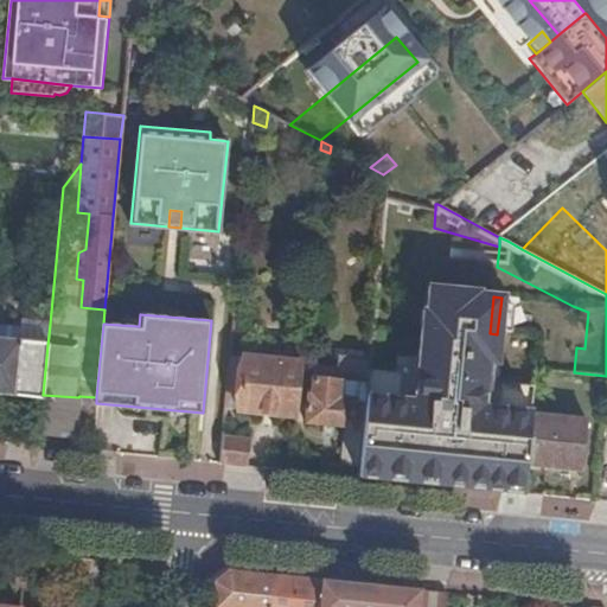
[(0,324),(0,339),(48,345),(50,324),(20,320),(19,327),(0,324)]
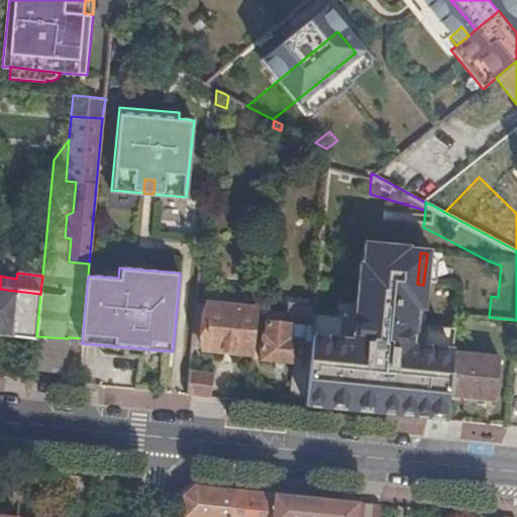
[(0,334),(36,338),(36,336),(40,294),(0,289),(0,334)]
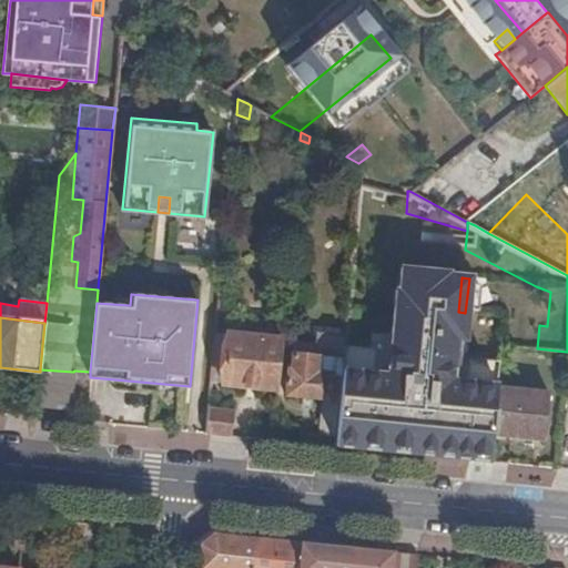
[(318,434),(335,435),(337,424),(341,381),(344,348),(345,334),(315,332),(314,342),(313,355),(292,354),(291,365),(287,365),(285,395),(322,399),(318,434)]
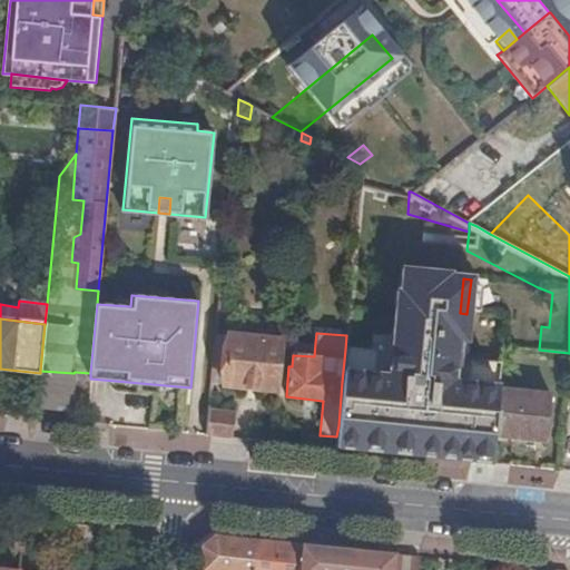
[(225,385),(277,391),(282,340),(227,335),(227,342),(223,383),(223,385),(225,385)]
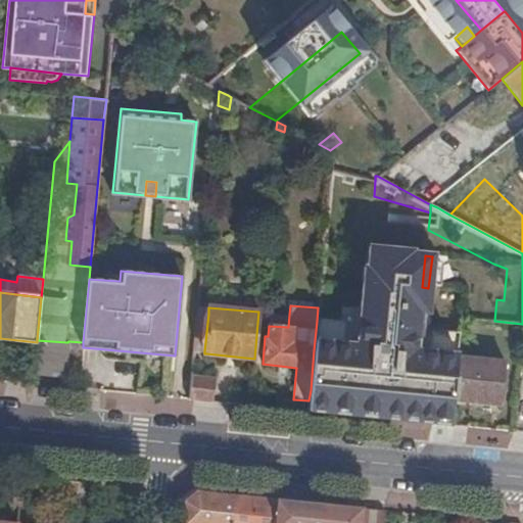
[(363,314),(359,350),(367,350),(367,355),(379,357),(396,358),(409,359),(414,314),(370,310),(370,315),(363,314)]
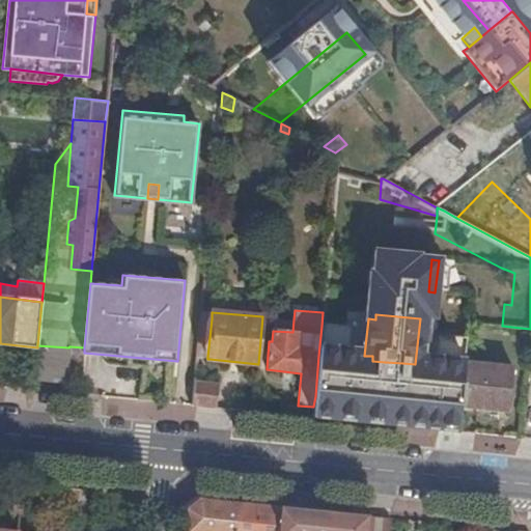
[(207,357),(212,318),(200,316),(196,356),(207,357)]
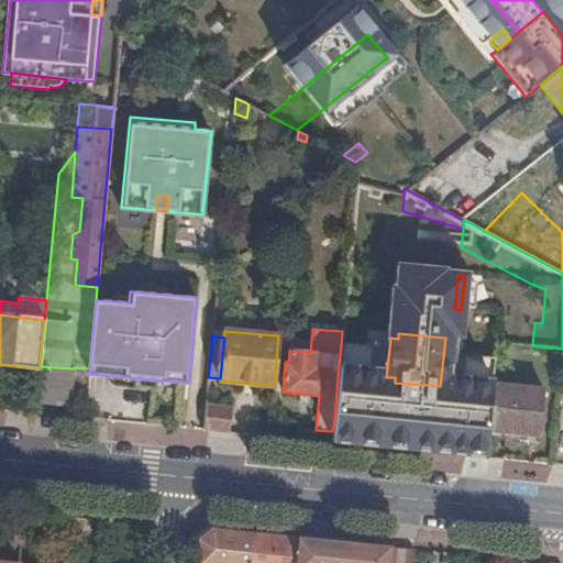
[(290,338),(289,351),(310,352),(311,339),(290,338)]
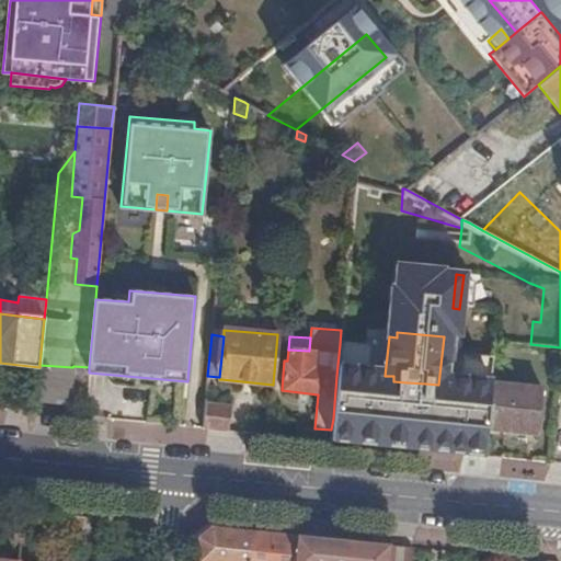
[(340,344),(336,376),(353,377),(355,346),(340,344)]
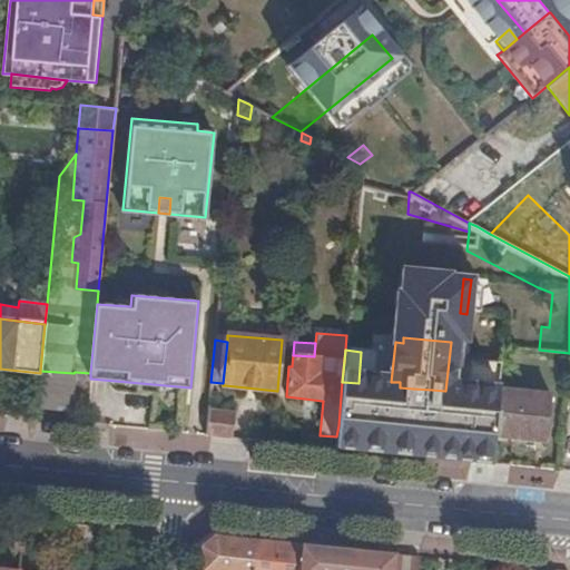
[(70,405),(87,406),(90,379),(90,373),(75,372),(74,373),(40,371),(40,373),(37,408),(70,411),(70,405)]
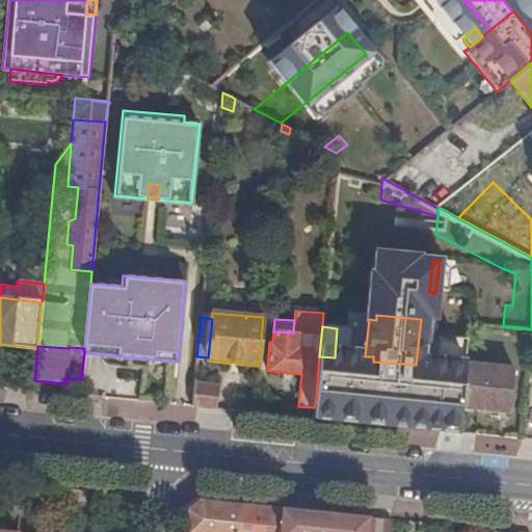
[(209,368),(210,360),(208,360),(208,357),(196,356),(196,367),(209,368)]
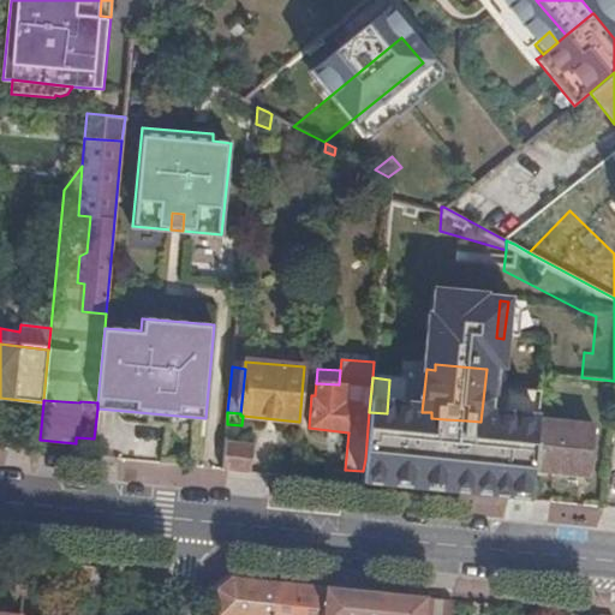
[(369,412),(365,459),(377,460),(392,461),(405,463),(408,415),(387,413),(369,412)]
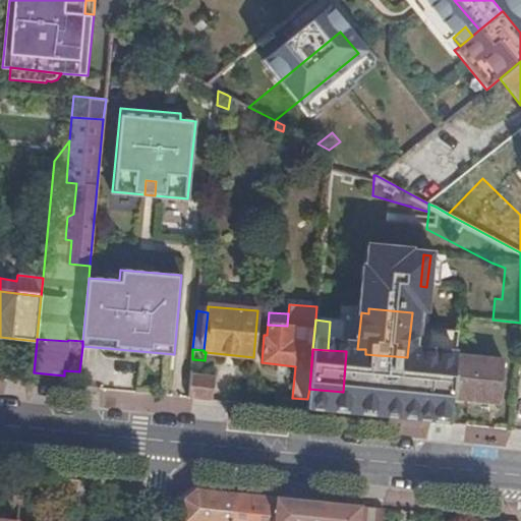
[(395,356),(378,355),(377,367),(394,369),(395,356)]
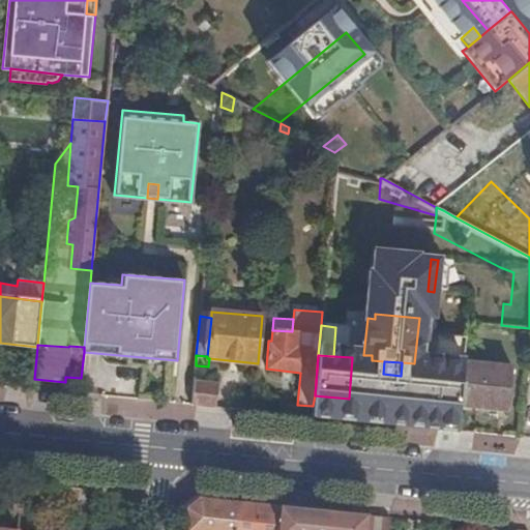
[(421,361),(418,389),(441,391),(444,363),(421,361)]
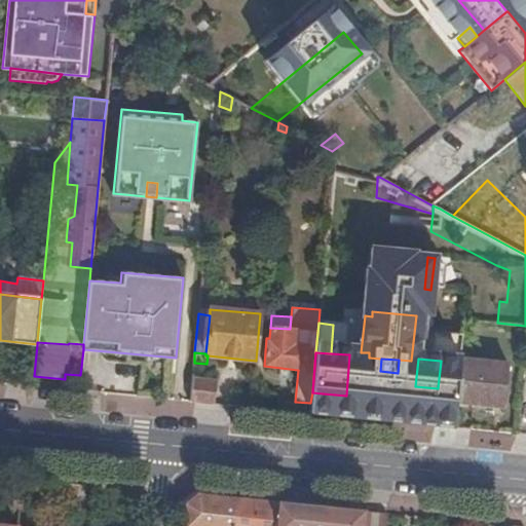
[(461,359),(456,401),(503,406),(508,365),(461,359)]
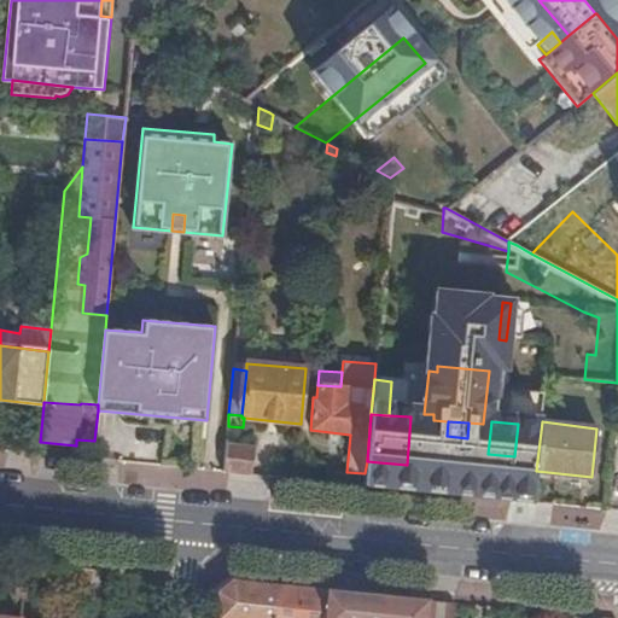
[(222,471),(251,473),(252,447),(257,447),(258,429),(243,427),(228,426),(222,471)]
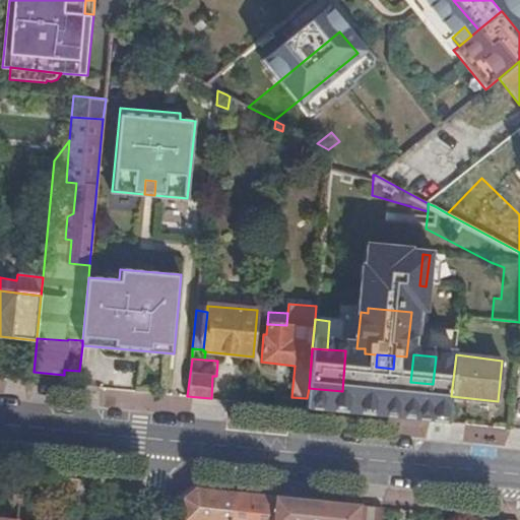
[(391,416),(407,417),(410,387),(394,386),(391,416)]
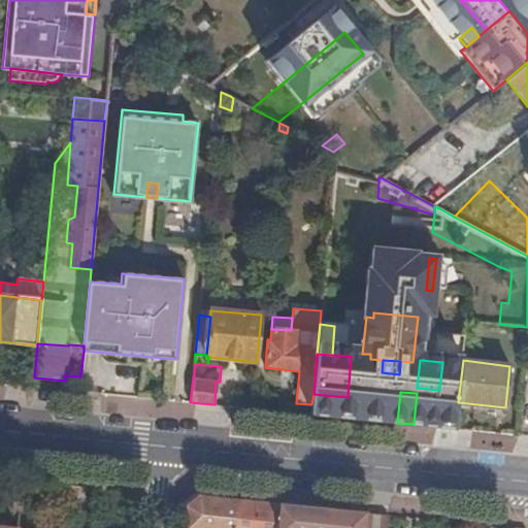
[(336,396),(324,395),(324,406),(335,407),(336,396)]
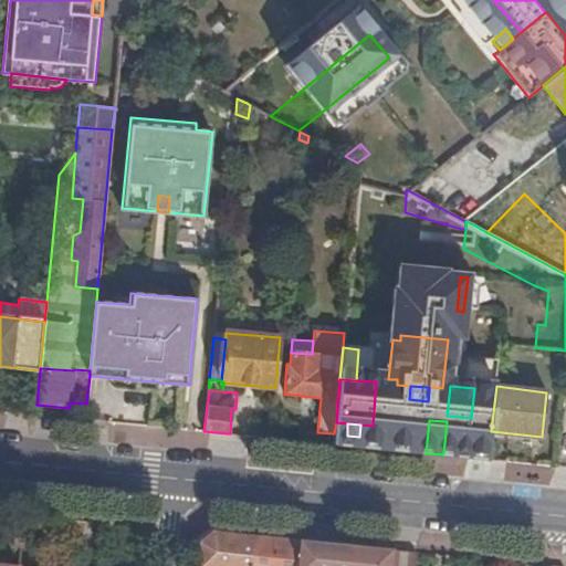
[(199,543),(197,565),(250,565),(252,536),(212,532),(199,543)]
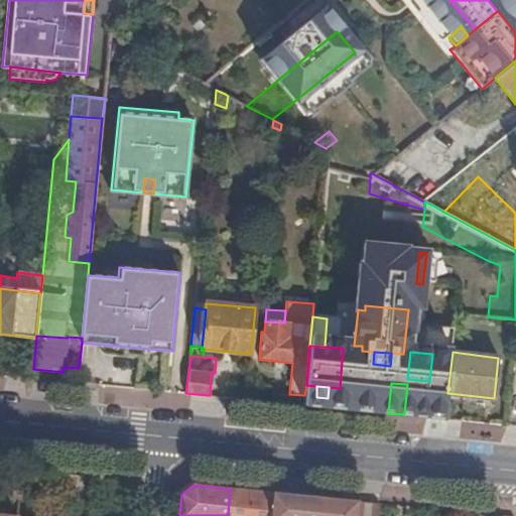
[(228,515),(269,515),(271,493),(230,489),(228,515)]
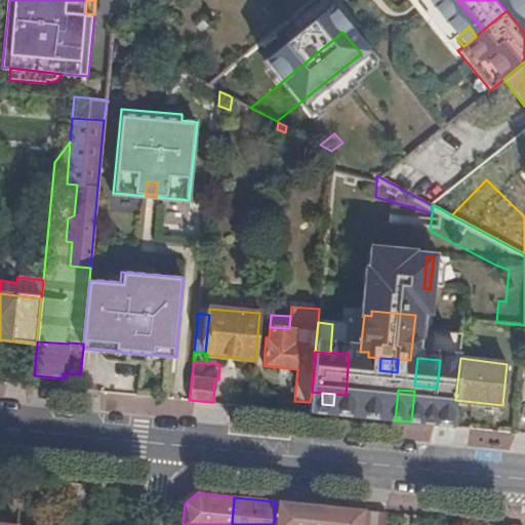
[(363,524),(365,510),(276,501),(274,524),(363,524)]
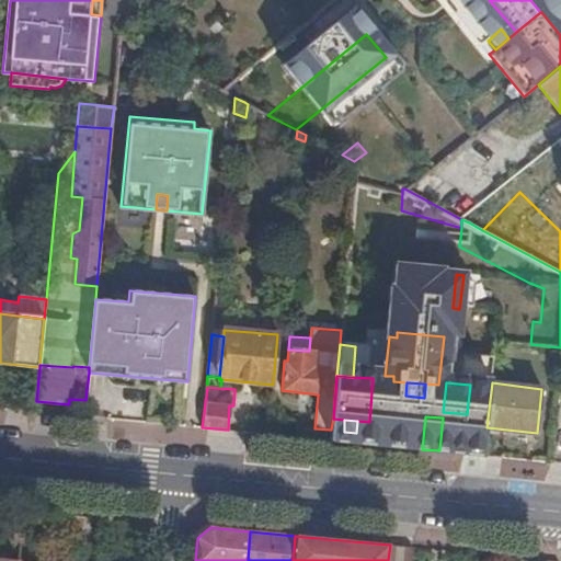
[(390,545),(388,560),(408,560),(410,547),(390,545)]
